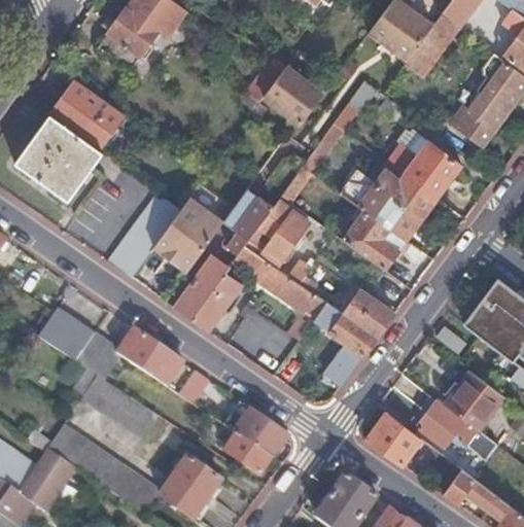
[(174,0),(130,0),(98,45),(131,68),(141,54),(144,56),(162,31),(168,35),(187,9),(174,0)]
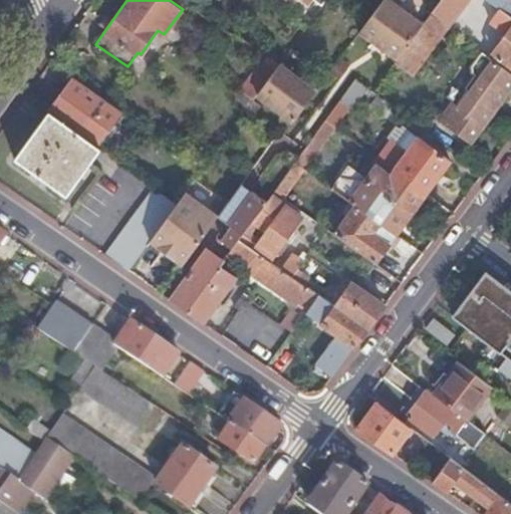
[(342,0),(368,18),(376,7),(366,0),(342,0)]
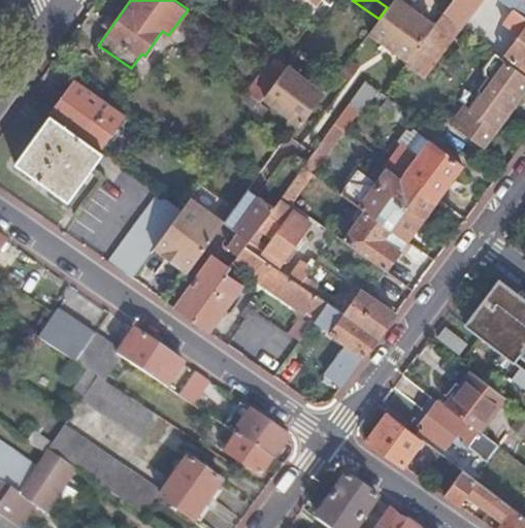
[(412,57),(436,23),(403,0),(392,0),(387,7),(379,19),(371,28),(412,57)]
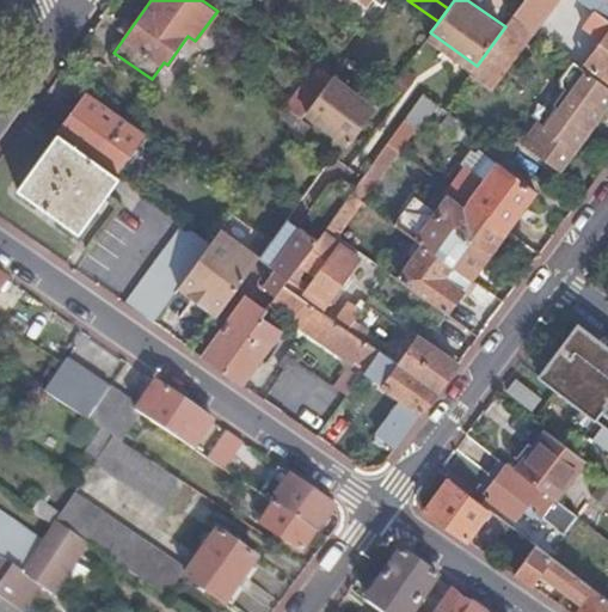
[(523,0),(513,17),(534,34),(558,0),(523,0)]
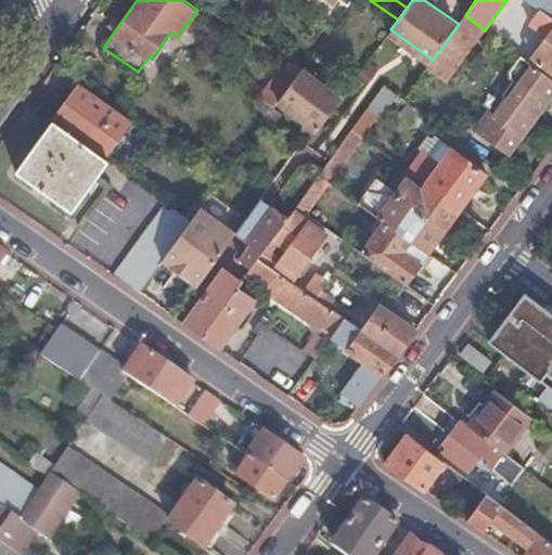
[(551,0),(526,0),(540,10),(541,9),(551,16),(551,0)]
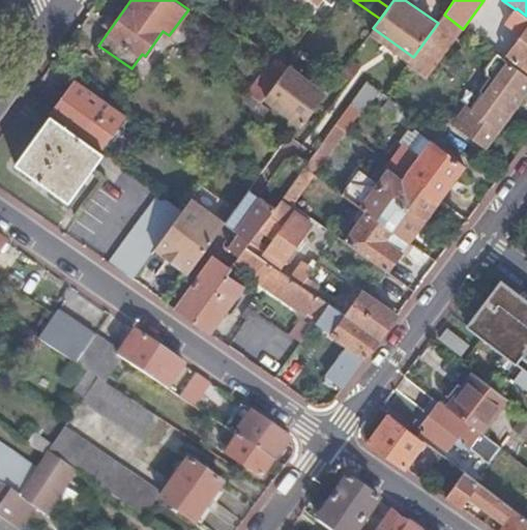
[(526,16),(517,8),(516,9),(505,23),(523,36),(508,56),(515,61),(514,62),(516,64),(517,62),(526,69),(526,16)]
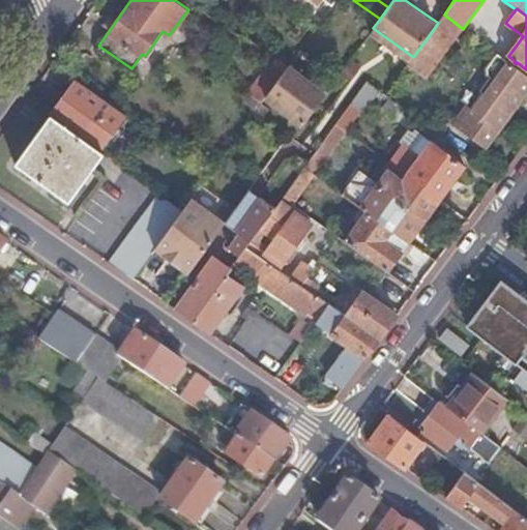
[(463,29),(444,15),(438,23),(413,57),(407,65),(426,79),(463,29)]
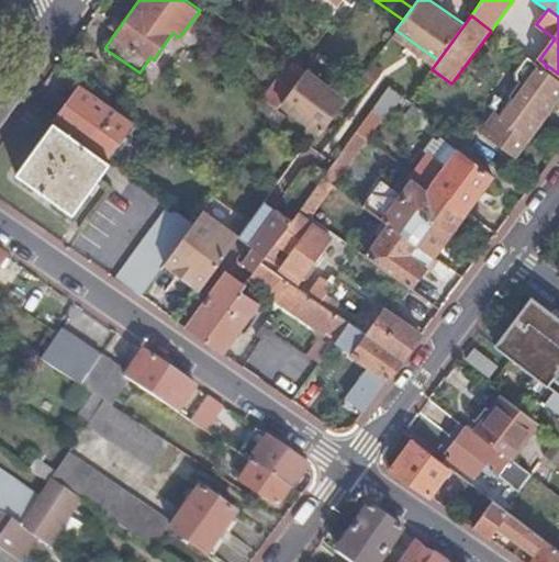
[(538,122),(558,94),(558,81),(526,57),(514,72),(515,80),(517,81),(507,96),(509,103),(511,104),(501,117),(494,112),(479,133),(512,156),(532,131),(538,122)]
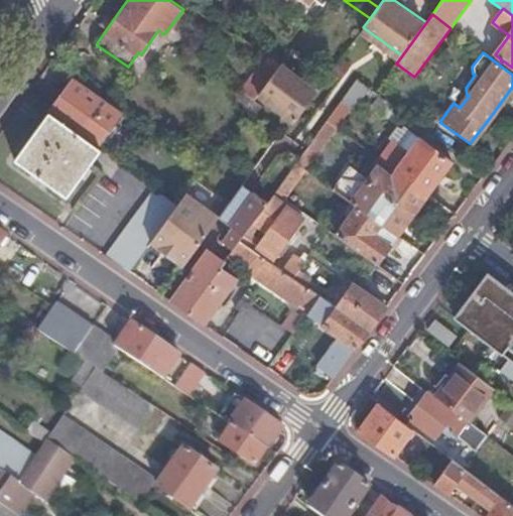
[(266,83),(278,66),(279,65),(264,53),(239,89),(254,99),(266,83)]
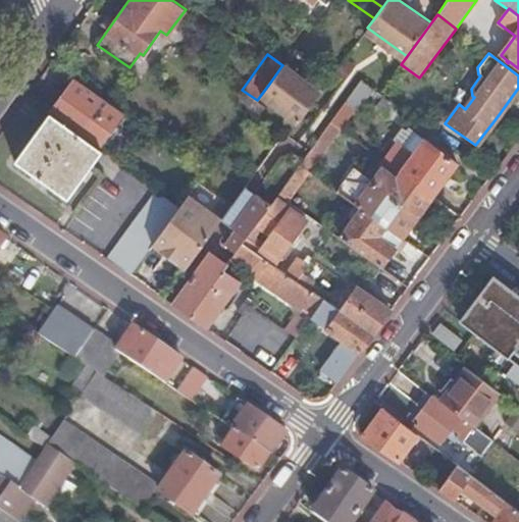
[(335,67),(344,79),(361,67),(353,55),(335,67)]
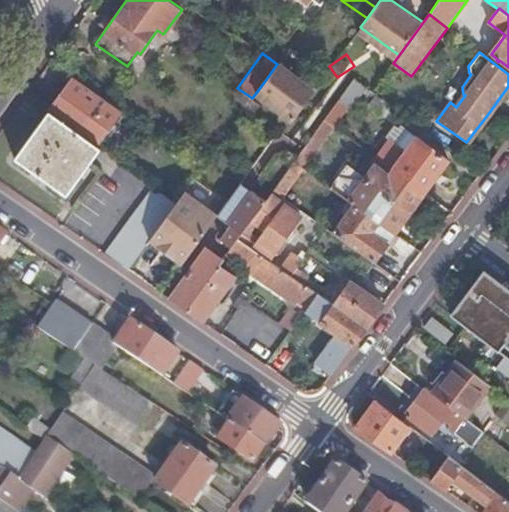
[(292,121),(313,92),(276,65),(264,82),(267,84),(258,96),(292,121)]
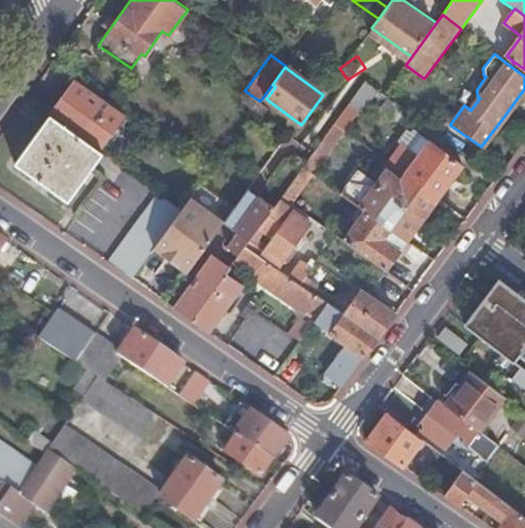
[(117,125),(126,112),(77,79),(51,116),(78,135),(99,149),(108,136),(112,136),(117,130),(117,125)]
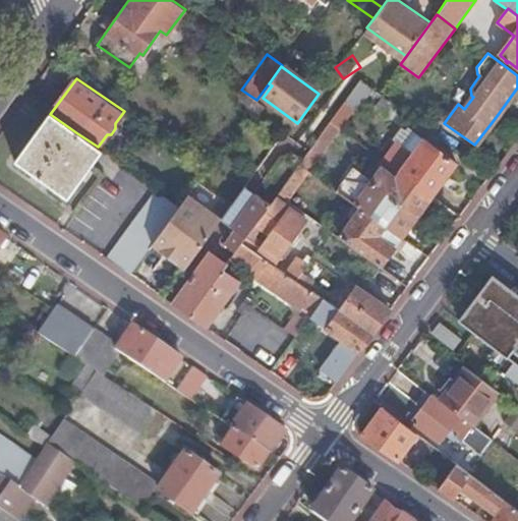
[(373,89),(361,79),(331,122),(338,128),(339,129),(340,129),(355,109),(357,110),(373,89)]
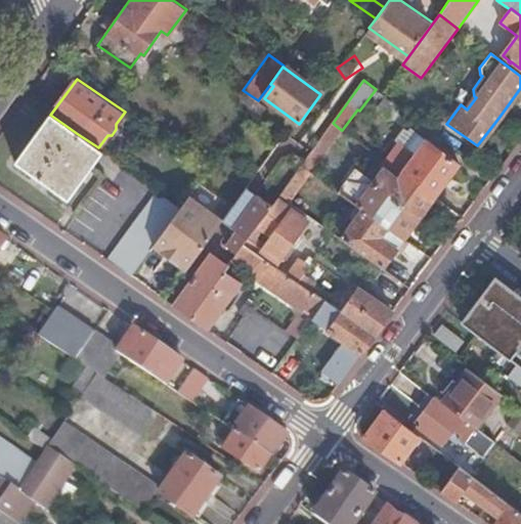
[(253,108),(258,100),(243,90),(237,97),(253,108)]
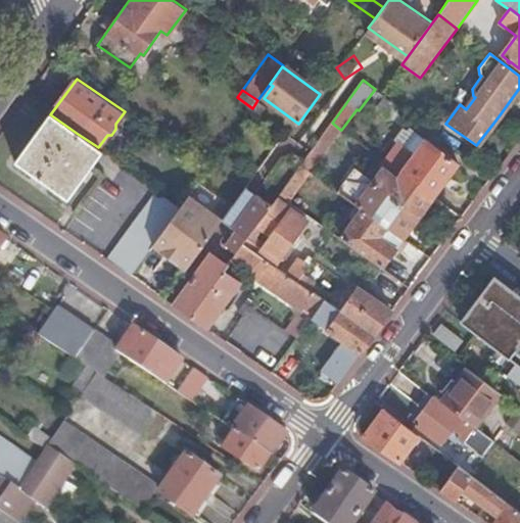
[(506,117),(501,113),(494,122),(500,126),(506,117)]
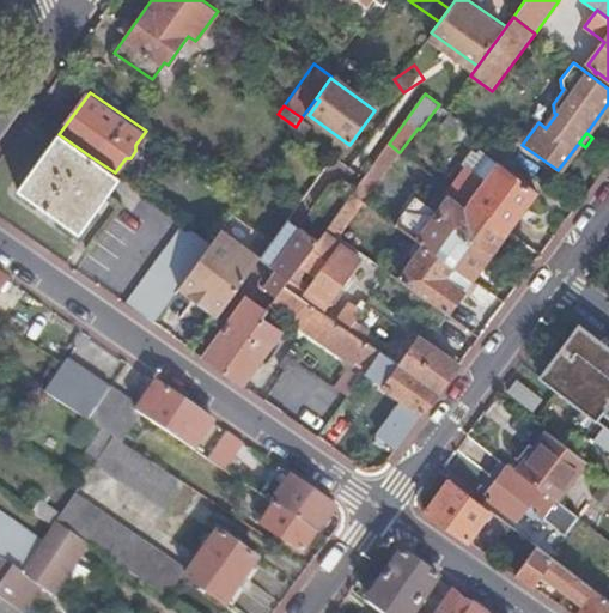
[(91,157),(59,134),(19,190),(80,234),(121,177),(115,173),(91,157)]
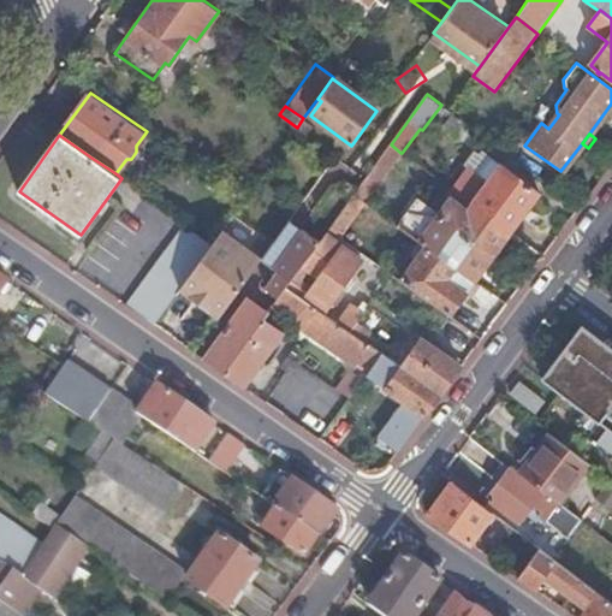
[(399,152),(391,144),(355,193),(366,200),(367,201),(402,153),(400,153),(399,152)]
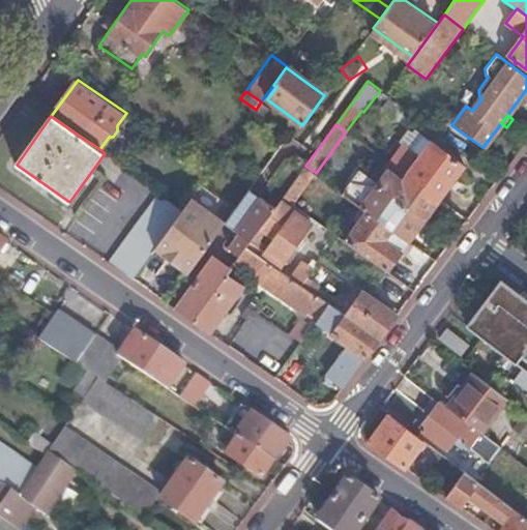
[(401,142),(405,145),(421,156),(432,141),(416,129),(413,133),(409,129),(401,142)]
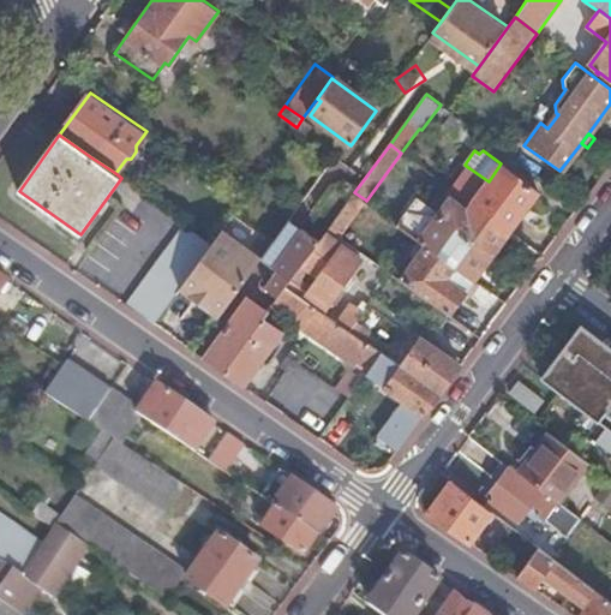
[(510,232),(511,232),(540,192),(501,163),(489,181),(469,168),(453,190),(473,204),(510,232)]
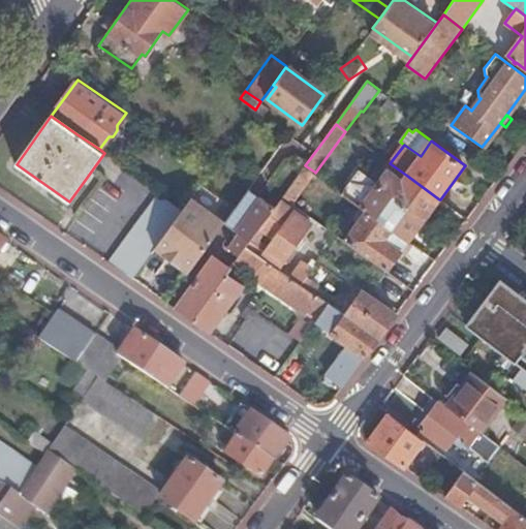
[(407,176),(390,163),(387,168),(389,170),(403,181),(407,176)]
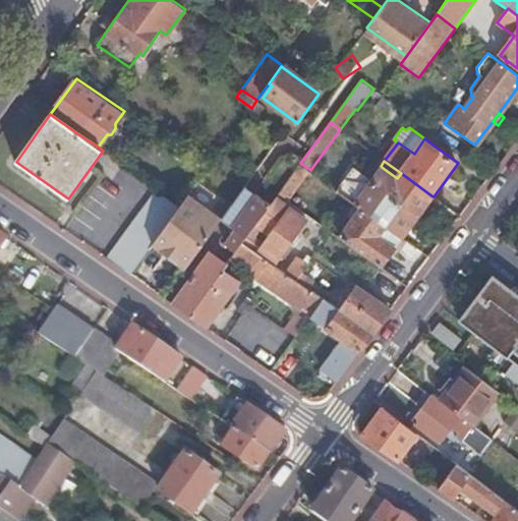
[(309,169),(300,163),(279,193),(286,198),(288,200),(309,169)]
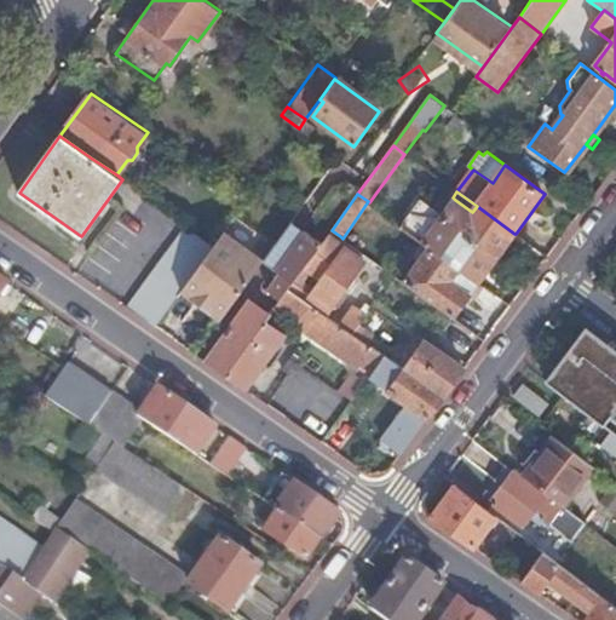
[(422,200),(403,227),(431,247),(481,281),(514,234),(477,206),(472,212),(455,200),(444,216),(422,200)]
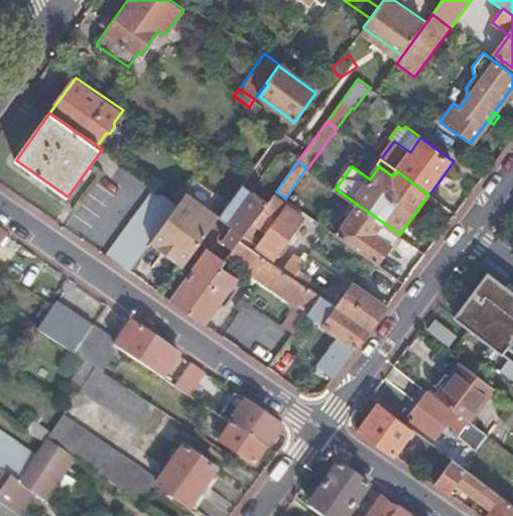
[(220,216),(224,212),(217,208),(215,191),(197,178),(186,191),(220,216)]
